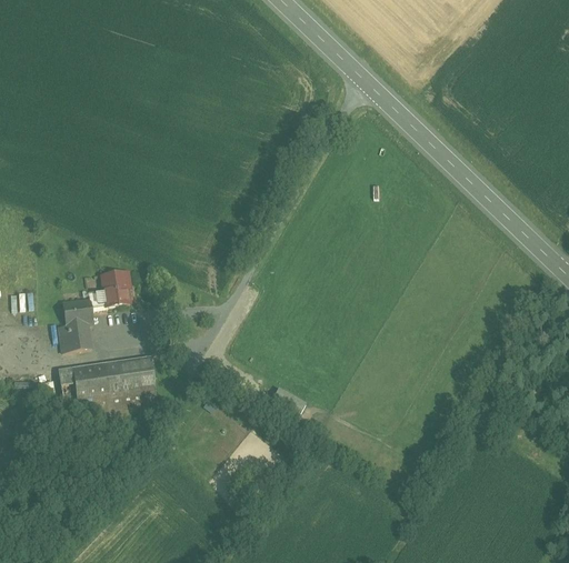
[(129,270),(102,273),(105,289),(107,303),(107,305),(129,302),(128,288),(131,287),(129,270)]
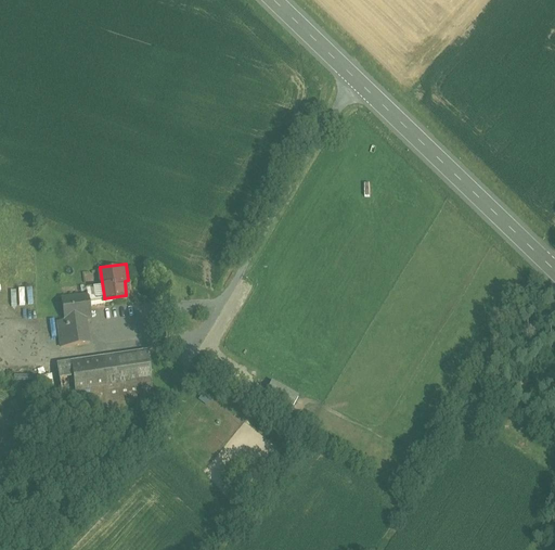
[(88,291),(89,298),(104,296),(102,282),(87,284),(88,291)]
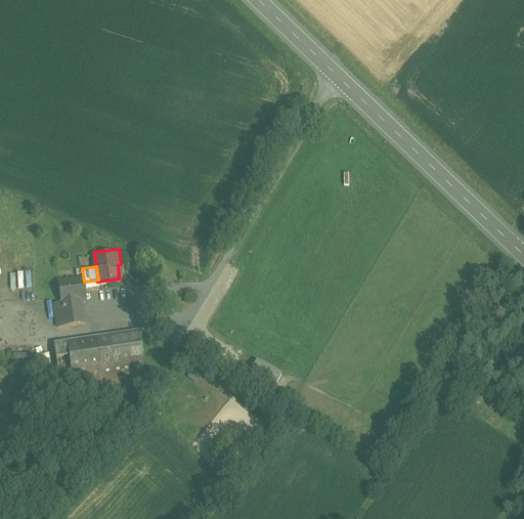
[(84,282),(83,274),(58,277),(61,299),(54,300),(57,322),(83,319),(80,298),(86,297),(84,282)]
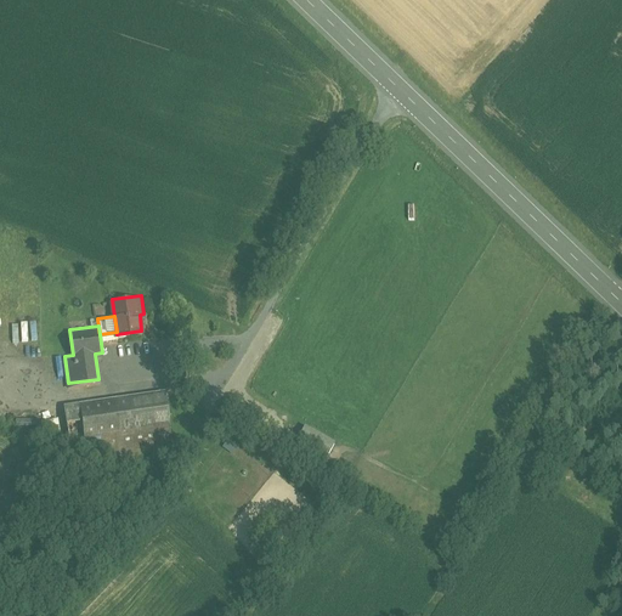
[(64,405),(71,444),(86,452),(99,451),(100,461),(156,452),(154,441),(170,439),(163,390),(64,405)]
